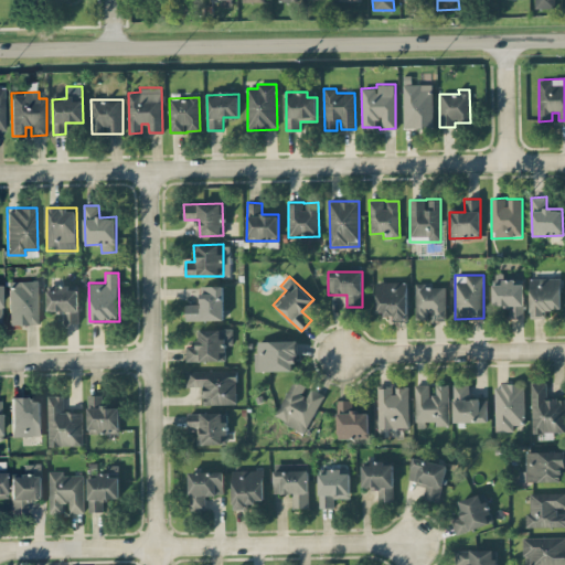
[(510,318),(524,318),(523,284),(514,284),(514,276),(496,277),(496,284),(492,284),(492,306),(509,306),(510,318)]
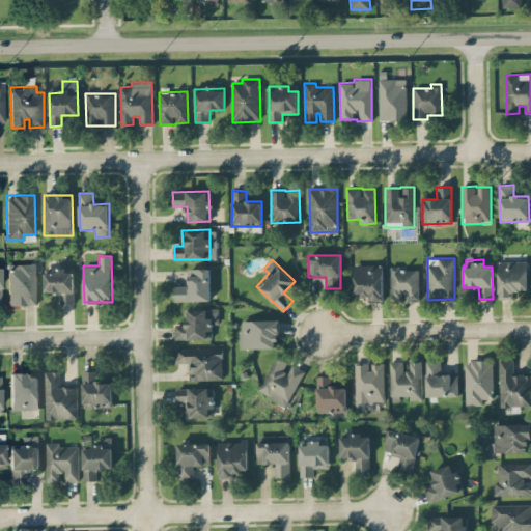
[(526,260),(498,261),(499,297),(511,297),(511,290),(527,290),(526,260)]
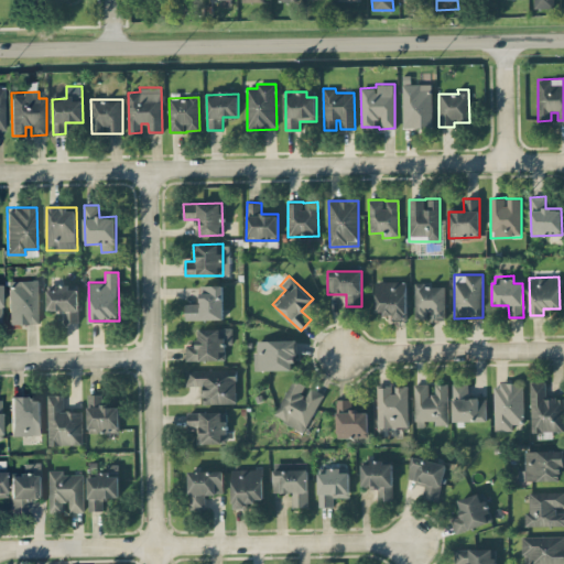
[(10,324),(39,323),(38,279),(9,280),(10,324)]
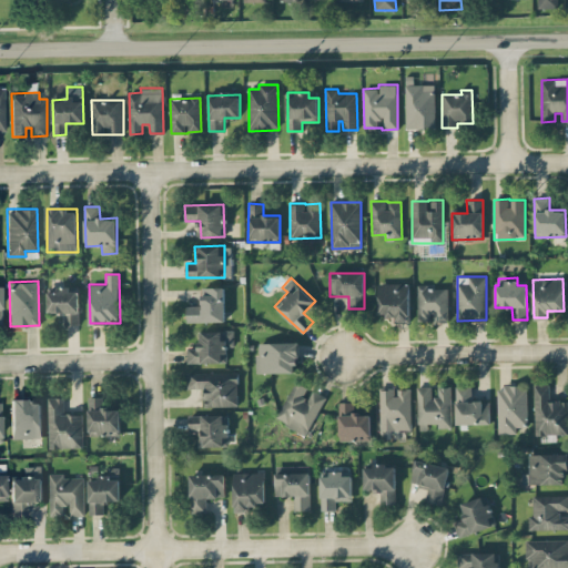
[(408,283),(377,283),(378,316),(394,315),(394,322),(409,322),(408,283)]
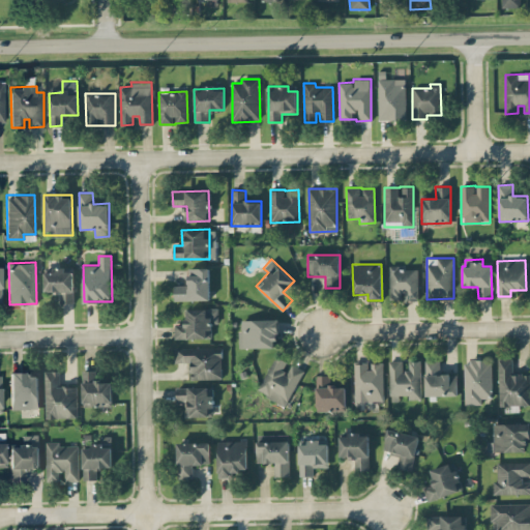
[(389,267),(390,299),(404,299),(404,300),(418,300),(417,267),(389,267)]
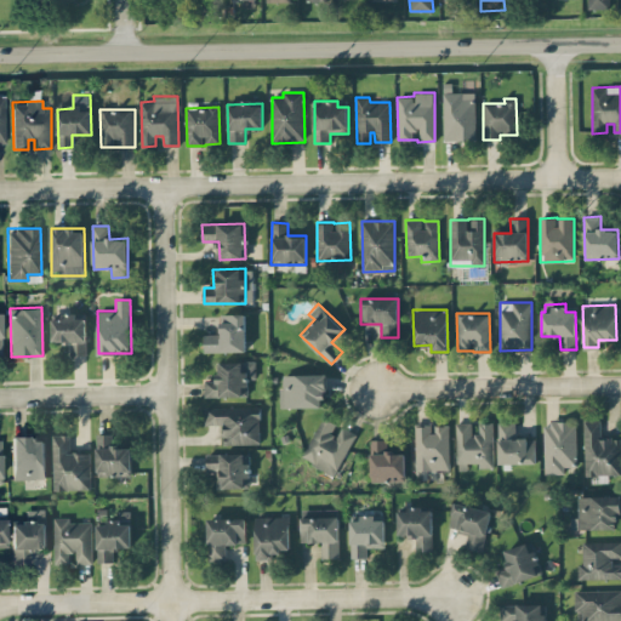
[(205,352),(245,351),(245,314),(220,314),(221,334),(204,335),(205,352)]
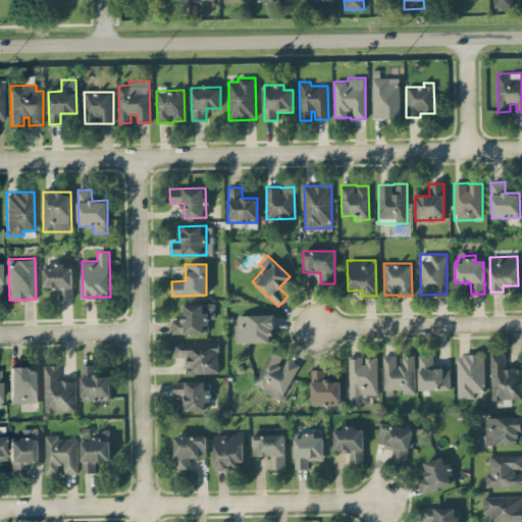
[(44,289),(59,288),(59,299),(72,299),(71,265),(44,265),(44,289)]
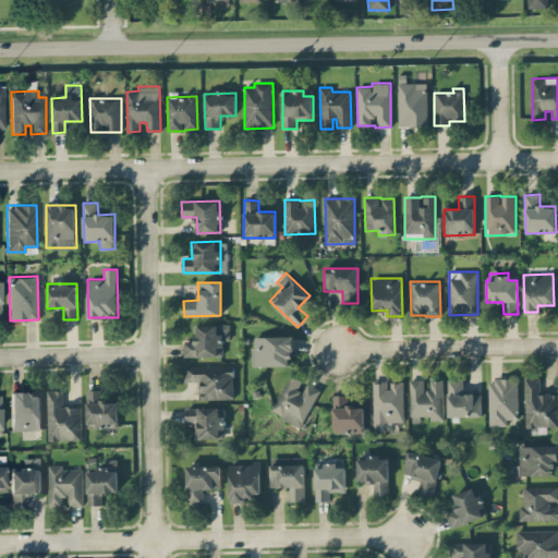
[(219,356),(219,340),(230,340),(229,325),(196,326),(196,341),(183,342),(184,356),(219,356)]
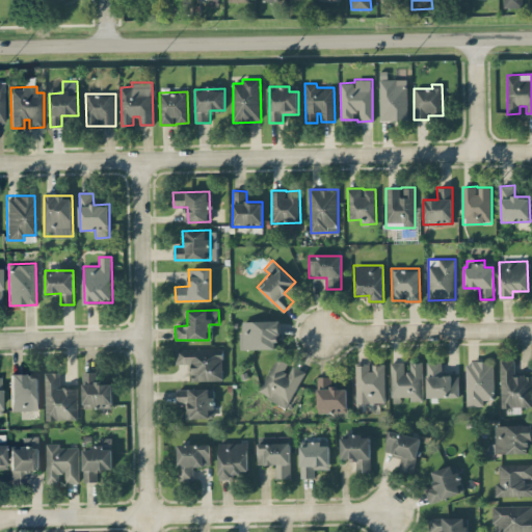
[(240,321),(241,349),(280,348),(278,320),(240,321)]
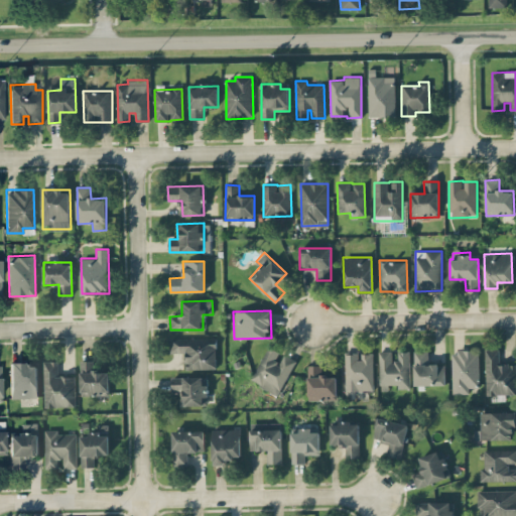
[(216,369),(216,338),(170,339),(170,353),(185,353),(185,370),(216,369)]
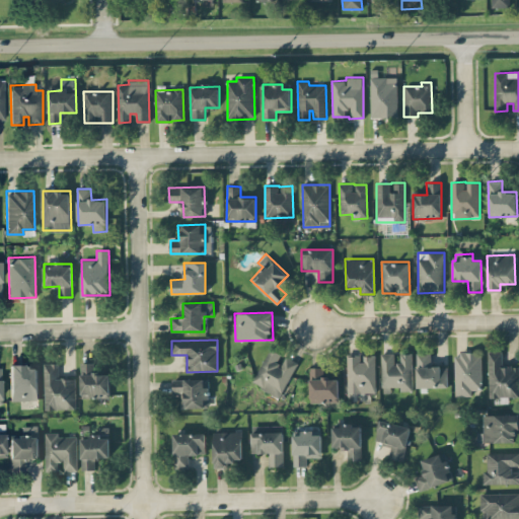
[(280,397),(297,362),(285,356),(281,365),(278,363),(282,354),(269,348),(251,383),(280,397)]
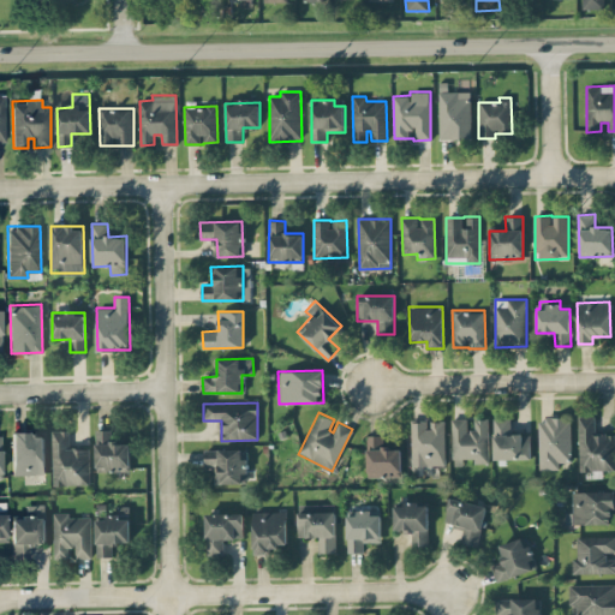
[(614,434),(595,434),(595,416),(578,417),(579,471),(614,470),(614,434)]
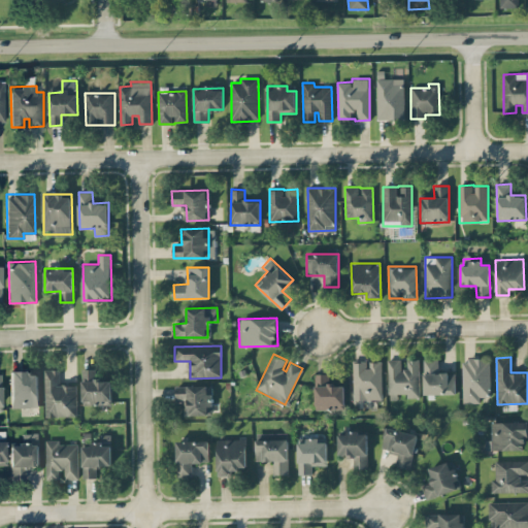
[(423,359),(424,394),(456,393),(455,372),(438,372),(438,358),(423,359)]
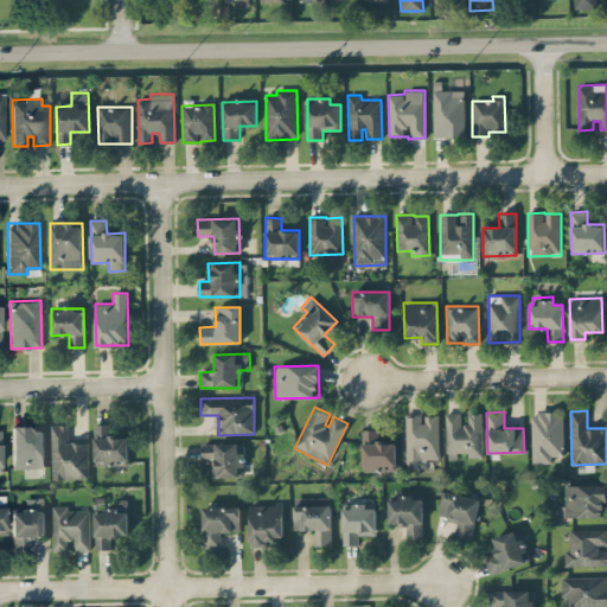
[(460,413),(446,414),(447,460),(457,459),(457,452),(468,452),(468,458),(483,457),(481,413),(467,413),(468,425),(460,425),(460,413)]
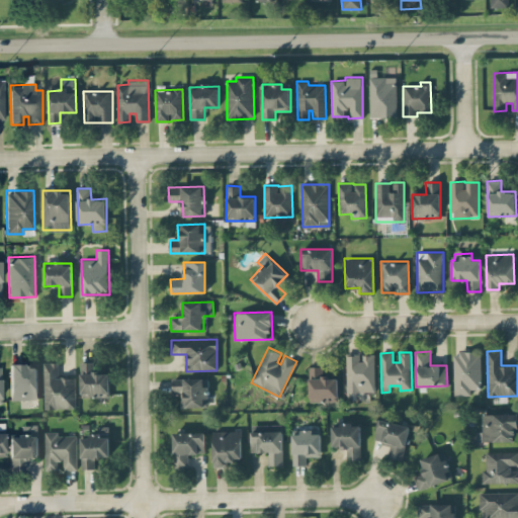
[(453,352),(453,396),(470,395),(470,389),(481,389),(480,352),(453,352)]
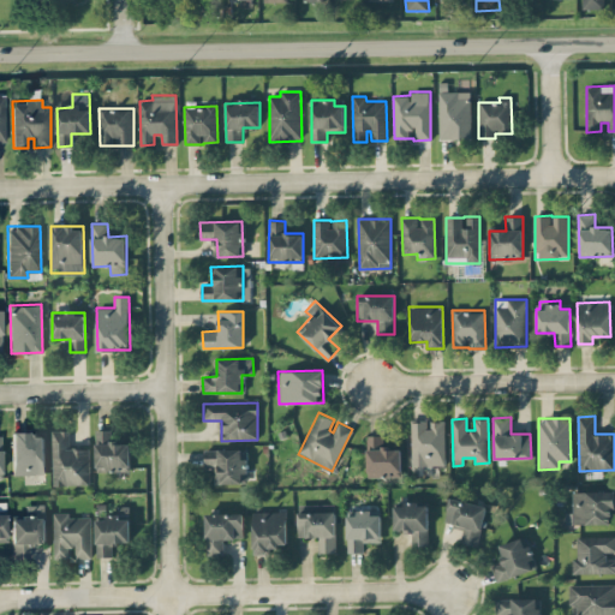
[(443,421),(428,421),(428,419),(411,419),(411,465),(445,465),(443,421)]
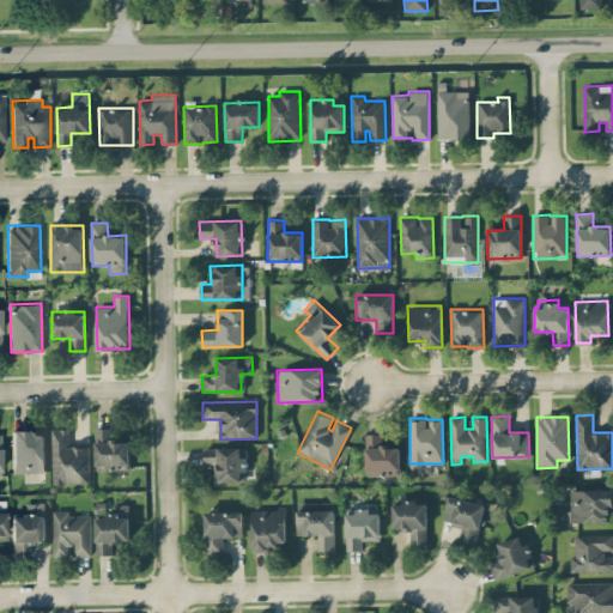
[(129,441),(111,441),(111,428),(95,429),(97,471),(131,469),(129,441)]
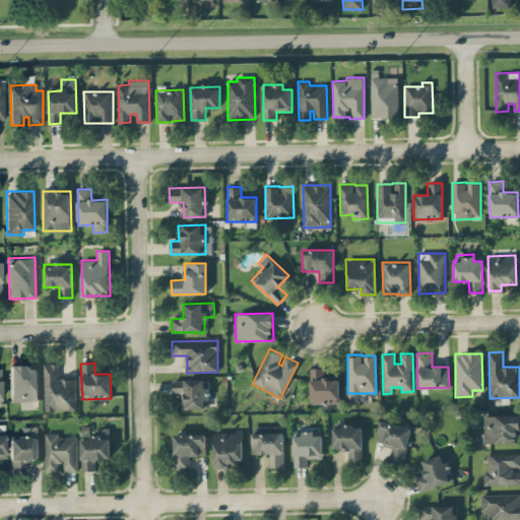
[(44,364),(45,410),(76,409),(75,379),(58,379),(58,364),(44,364)]
